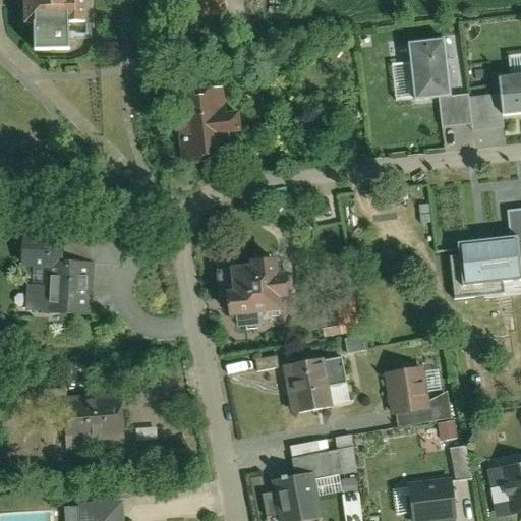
[(20,0),(21,24),(80,23),(79,0),(20,0)]
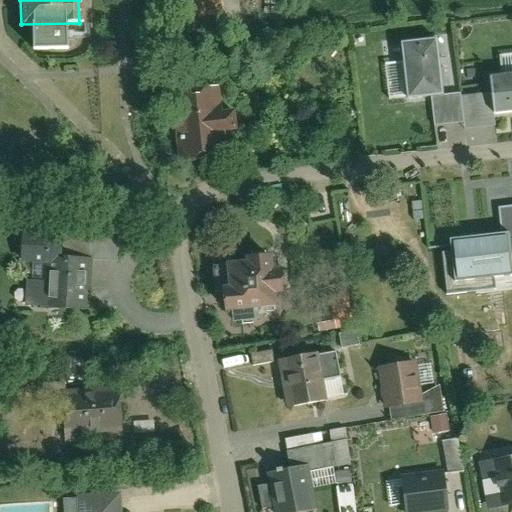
[(195,0),(197,15),(233,14),(232,0),(195,0)]
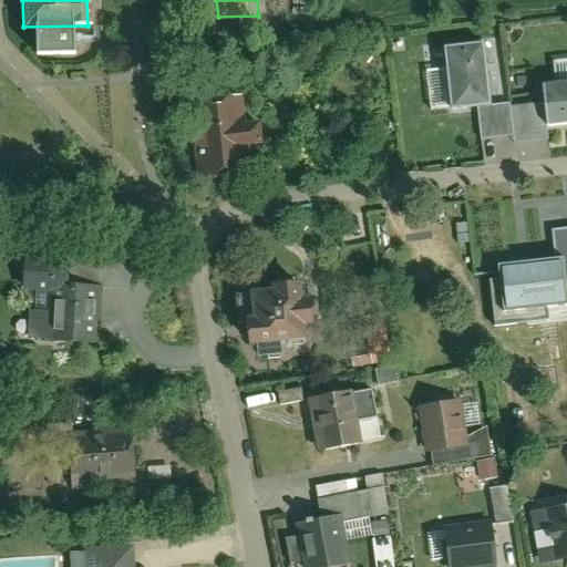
[(478,104),(488,103),(482,41),(443,45),(445,65),(450,106),(451,107),(478,104)]
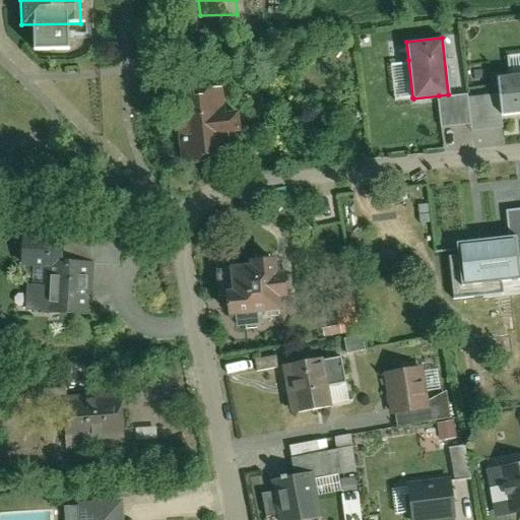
[(396,99),(412,98),(408,60),(392,62),(396,99)]
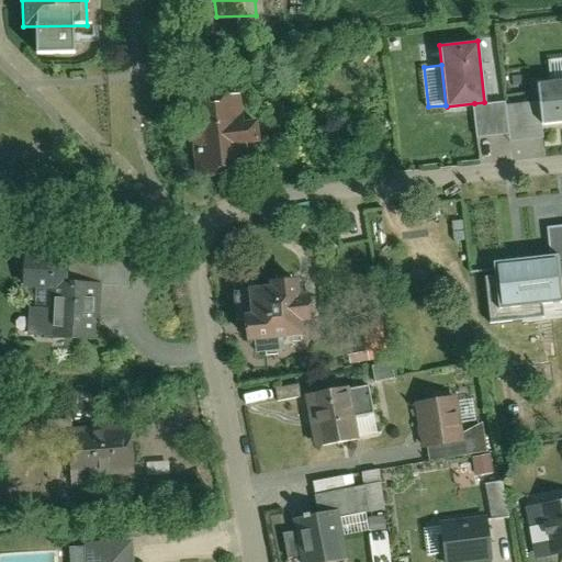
[(561,79),(538,82),(540,101),(543,124),(561,122),(561,79)]
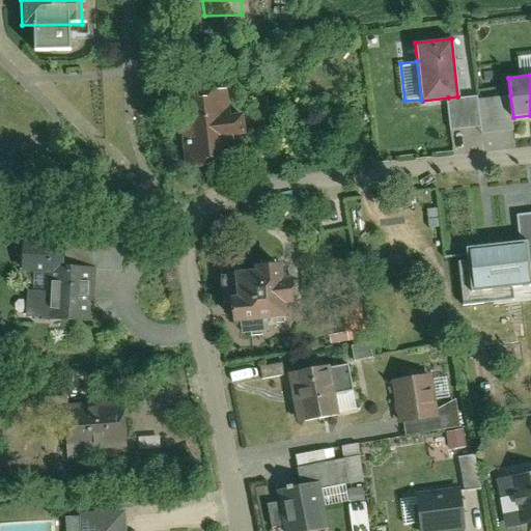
[(225,84),(178,88),(186,164),(231,160),(228,130),(242,129),(240,104),(227,106),(225,84)]
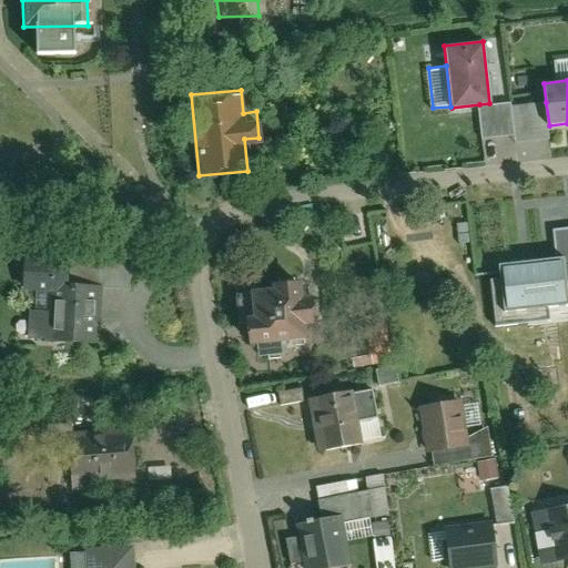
[(516,135),(513,105),(511,101),(489,103),(479,104),(483,139),(516,135)]
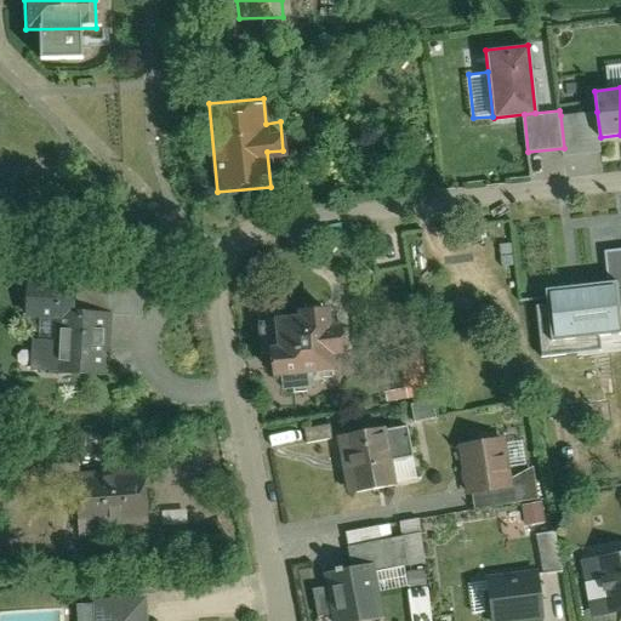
[(597,112),(560,115),(564,148),(565,157),(603,152),(600,137),(597,112)]
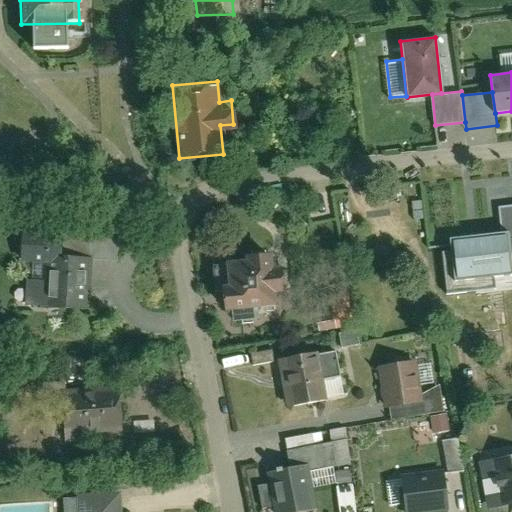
[(511,204),(500,206),(503,234),(507,233),(509,253),(511,252),(511,204)]
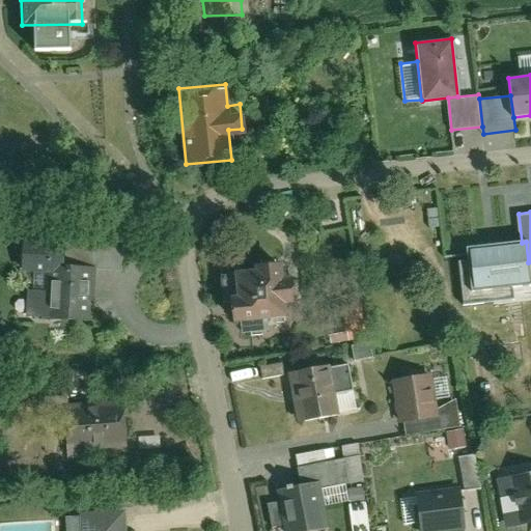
[(27,285),(26,317),(87,320),(91,267),(63,266),(64,240),(26,238),(25,263),(51,266),(50,287),(27,285)]
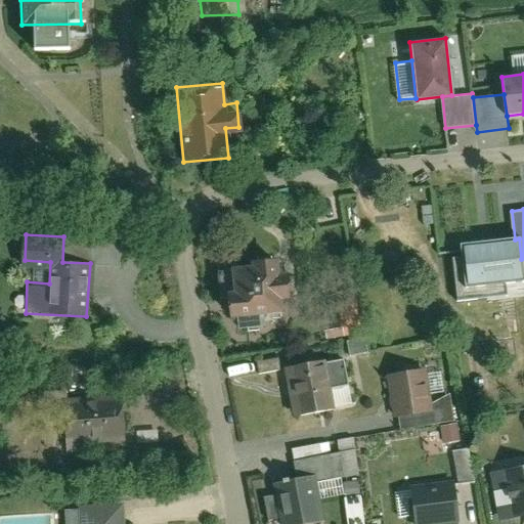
[(121,241),(63,236),(62,262),(90,263),(120,265),(121,241)]
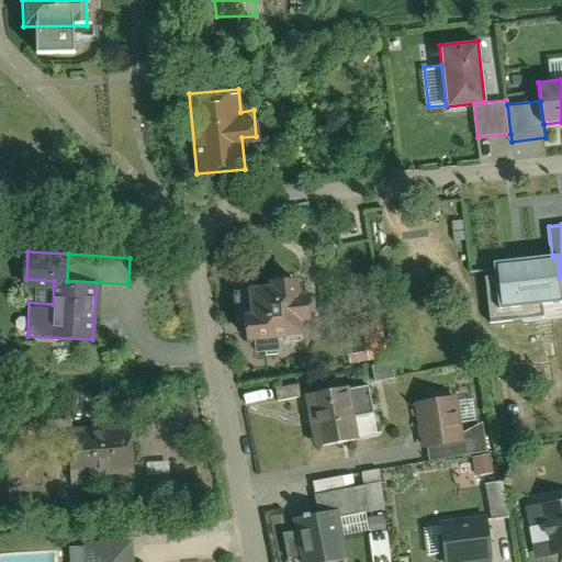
[(559,278),(557,256),(552,257),(493,263),(494,276),(486,277),(492,322),(544,315),(543,302),(561,300),(559,278)]
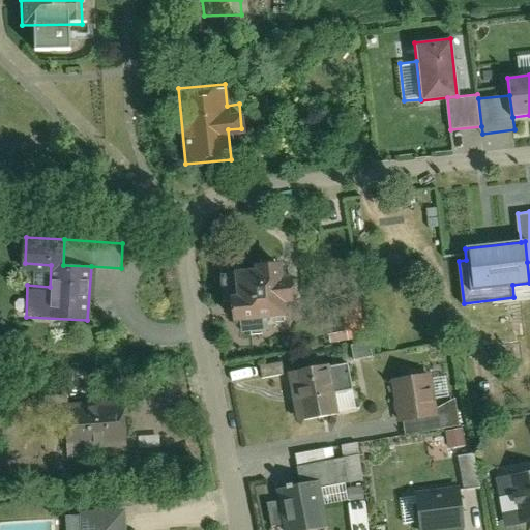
[(251,261),(215,263),(217,297),(226,296),(227,316),(282,314),(282,301),(291,301),(289,271),(278,271),(277,253),(249,254),(251,261)]
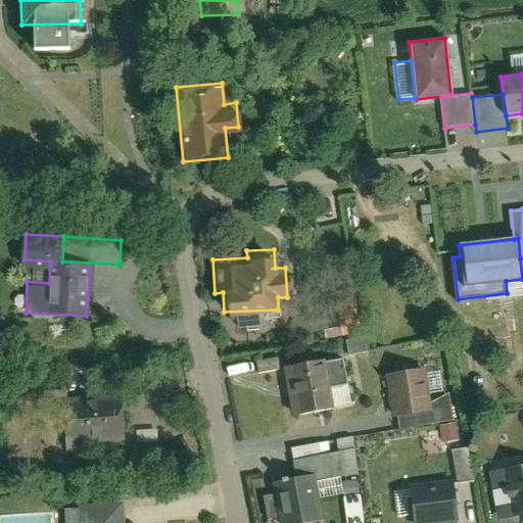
[(341,339),(343,354),(365,351),(363,336),(341,339)]
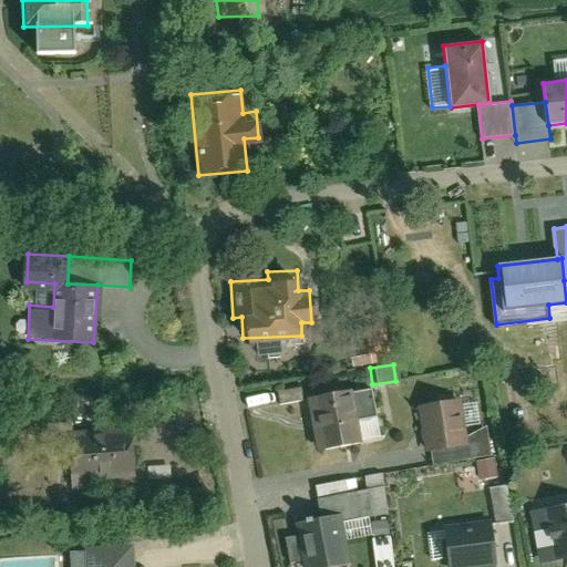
[(279,392),(281,404),(305,400),(302,388),(279,392)]
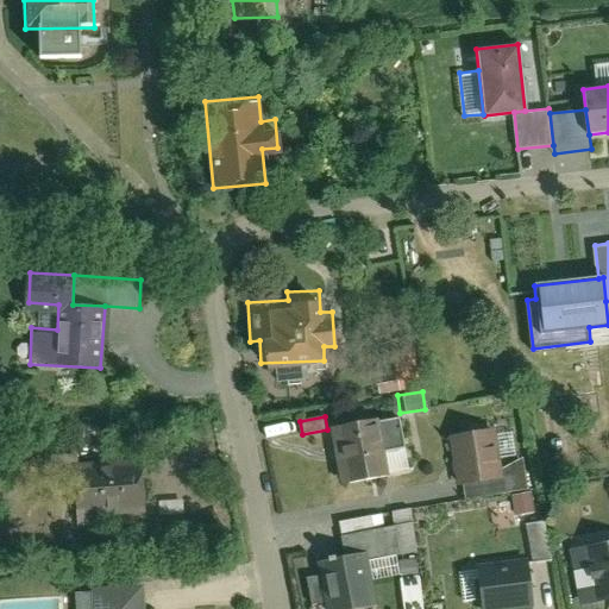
[(377,420),(331,428),(340,484),(388,476),(383,450),(403,446),(399,420),(377,424),(377,420)]
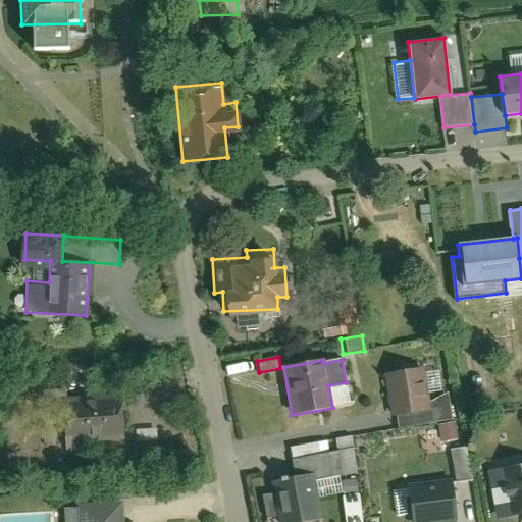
[(424,368),(386,374),(393,416),(398,415),(431,409),(430,403),(424,368)]
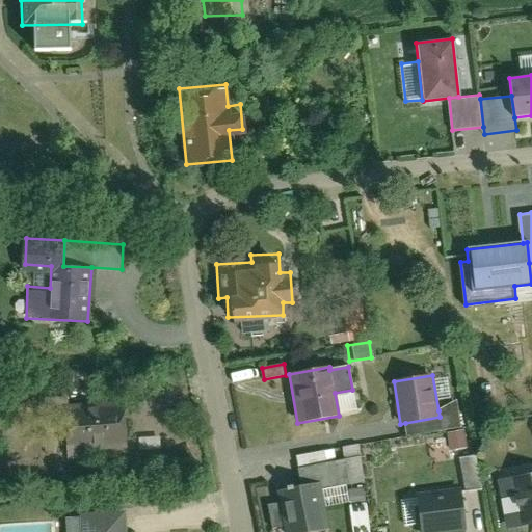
[(125,400),(64,403),(67,457),(92,456),(92,444),(126,443),(125,400)]
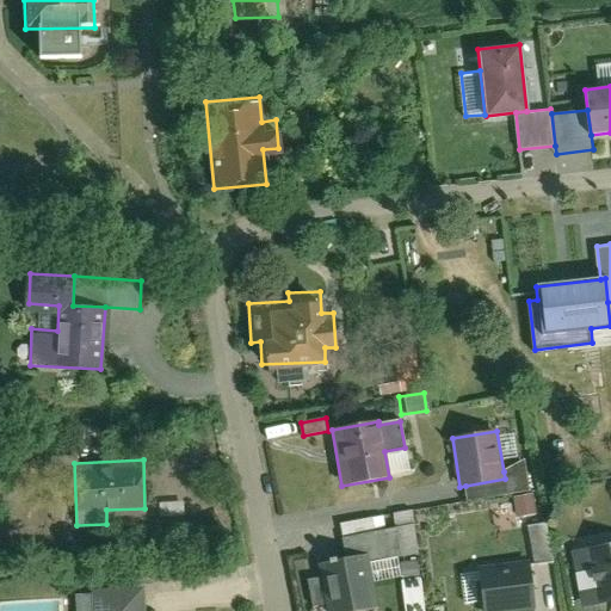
[(525,460),(504,471),(505,479),(466,486),(468,501),(531,491),(525,460)]
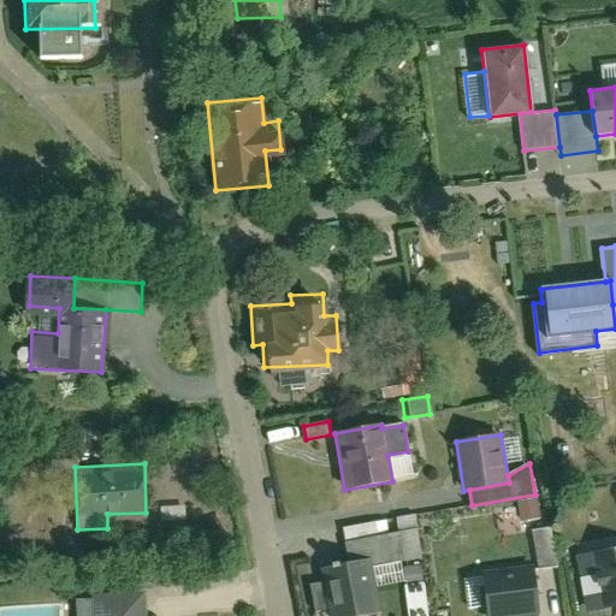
[(510,502),(516,521),(538,515),(533,496),(510,502)]
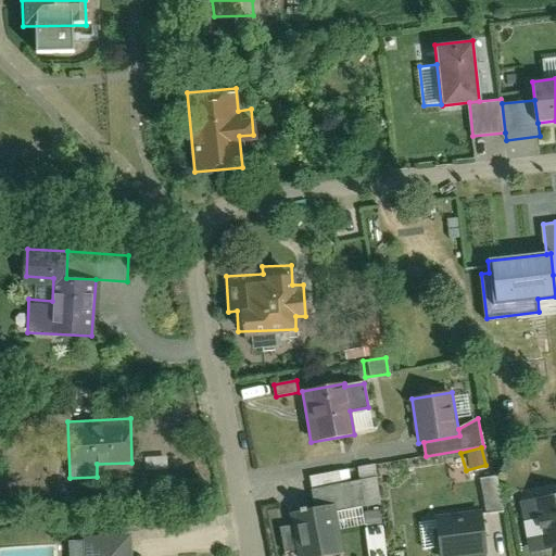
[(299,555),(335,555),(344,555),(338,513),(382,505),(378,477),(311,488),(315,510),(291,515),(293,526),(283,527),(287,550),(298,548),(299,555)]
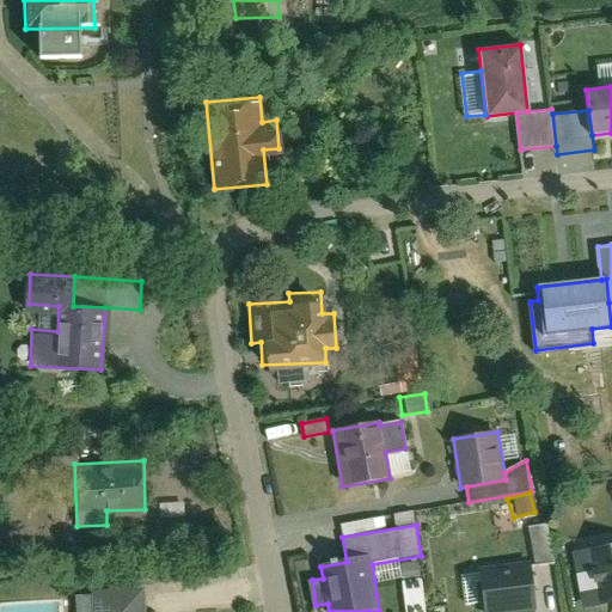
[(528,564),(552,561),(546,526),(522,530),(528,564)]
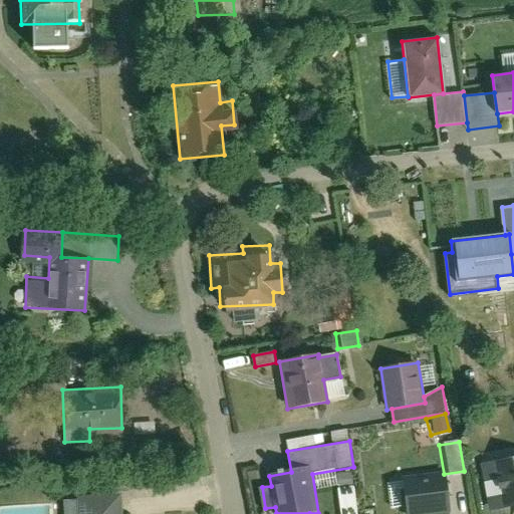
[(513,454),(477,461),(485,509),(513,503),(513,454)]
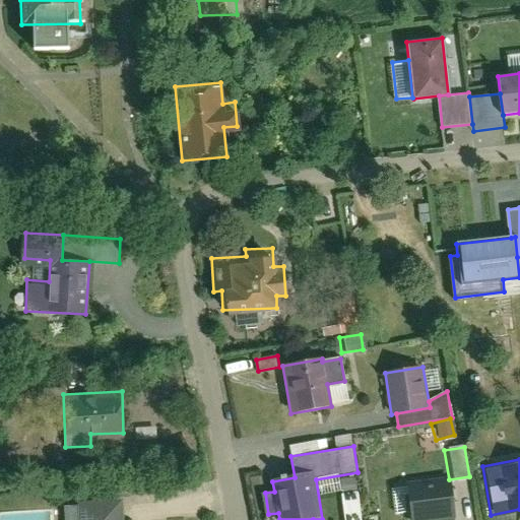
[(444,474),(403,480),(409,519),(420,519),(450,516),(444,474)]
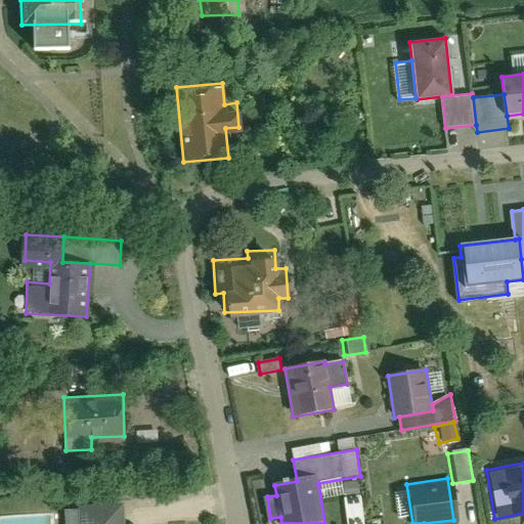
[(124,523),(123,503),(66,506),(67,523),(124,523)]
